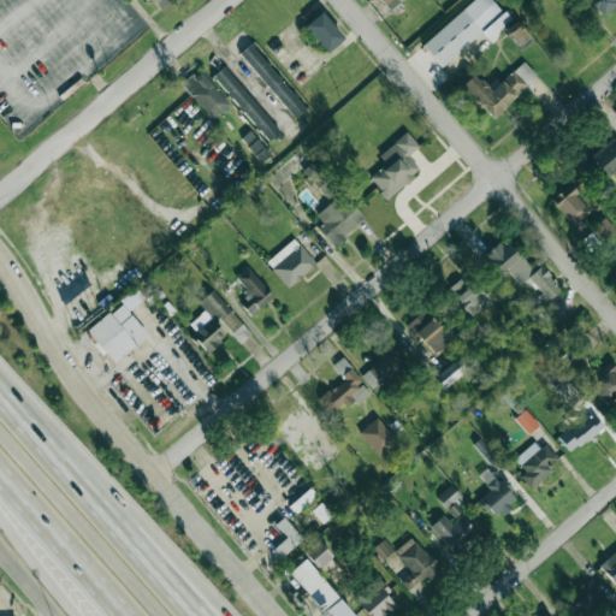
[(150,0),(160,11),(173,0),(150,0)]
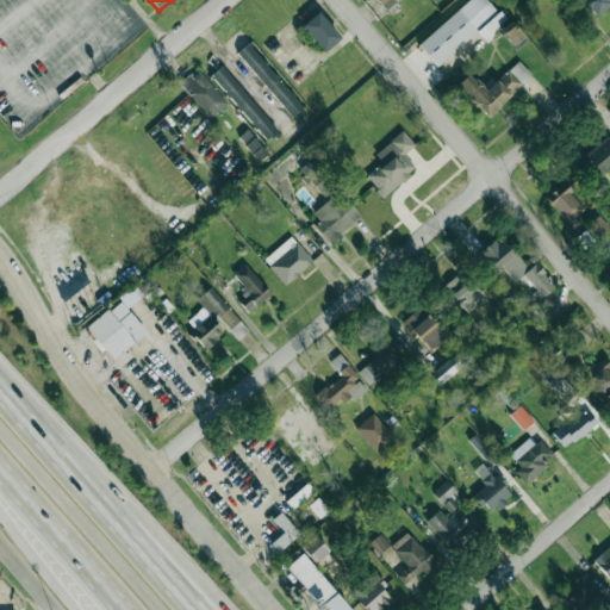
[(397,0),(377,0),(386,10),(397,0)]
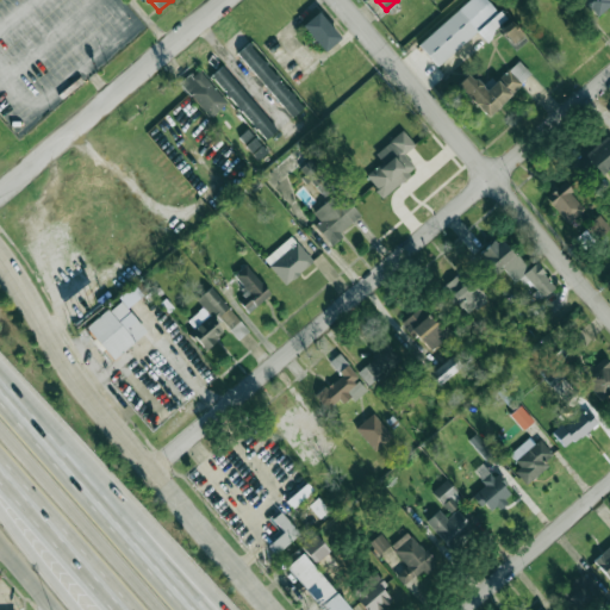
[(468,0),(418,45),(437,67),(477,31),(484,39),(505,19),(487,0),(468,0)]
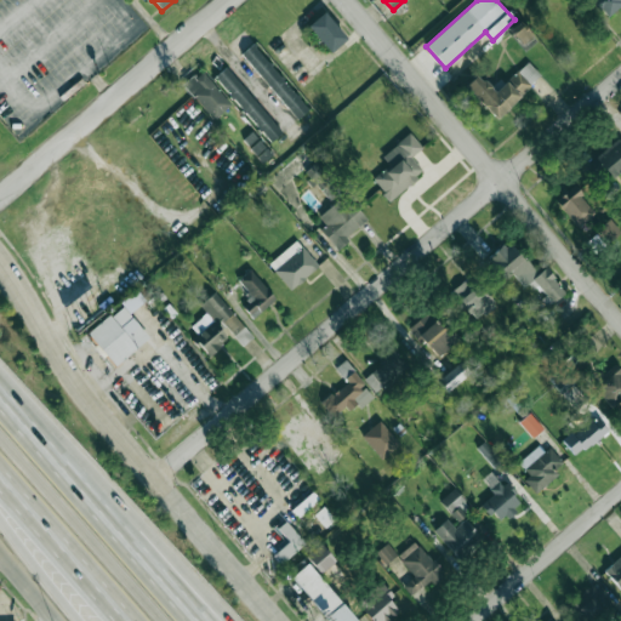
[(620,5),(620,0),(592,0),(607,17),(620,5)]
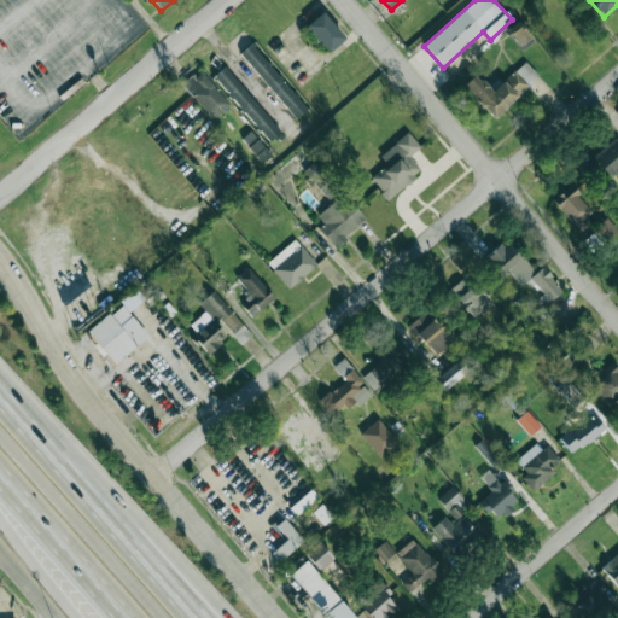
[(305,27),(328,52),(345,38),(322,12),(305,27)]
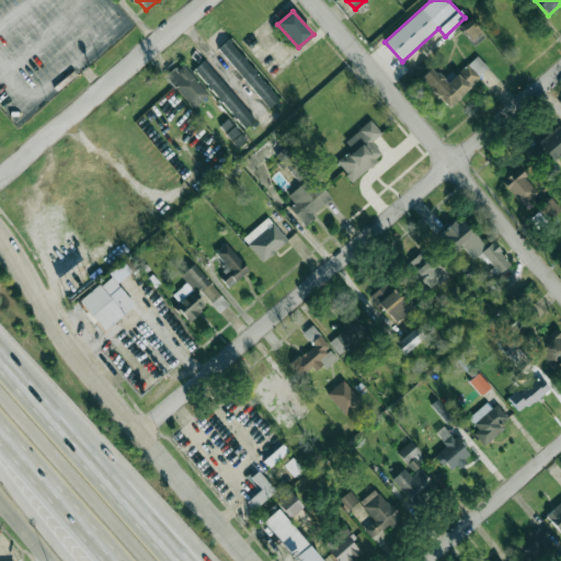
[(484,37),(469,20),(460,29),(474,45),(484,37)]
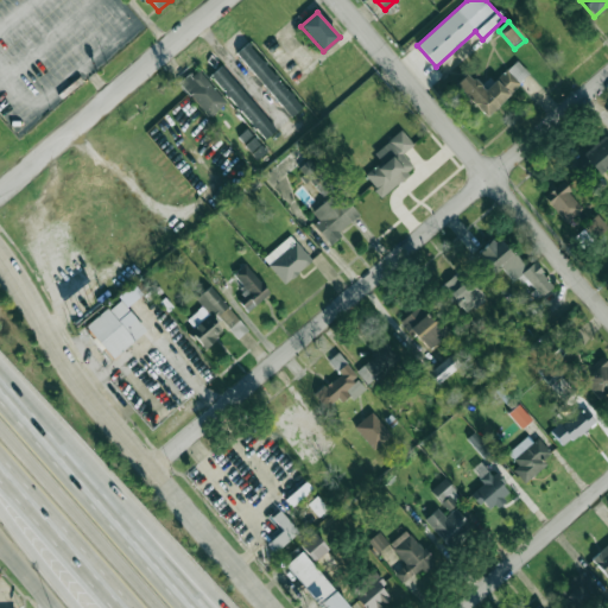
[(236,52),(290,116),(302,107),(247,43),(236,52)]
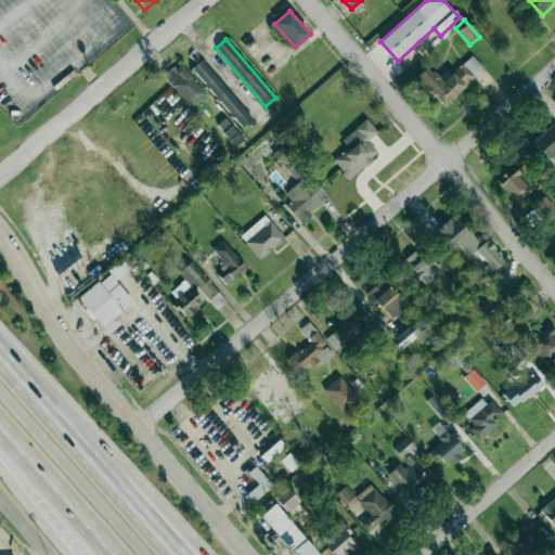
[(442,82),(426,66),(415,77),(443,106),(483,67),(472,55),(442,82)]
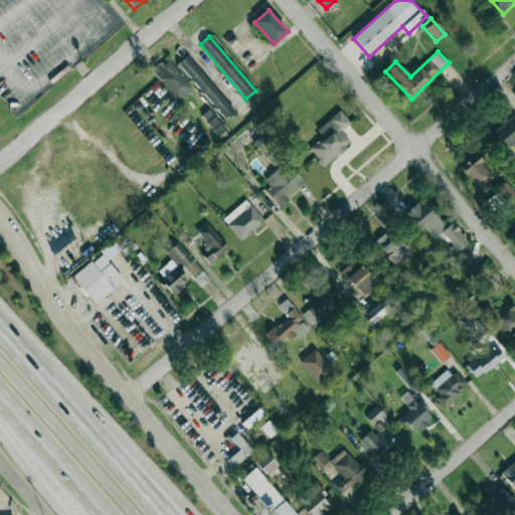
[(233,111),(188,55),(178,63),(223,118),(233,111)]
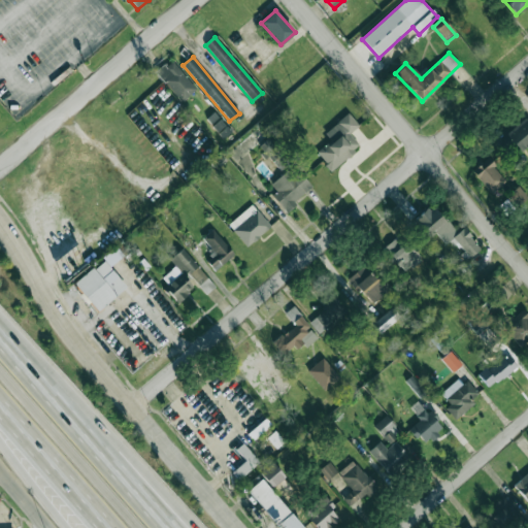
[(182,101),(196,88),(170,59),(156,72),(182,101)]
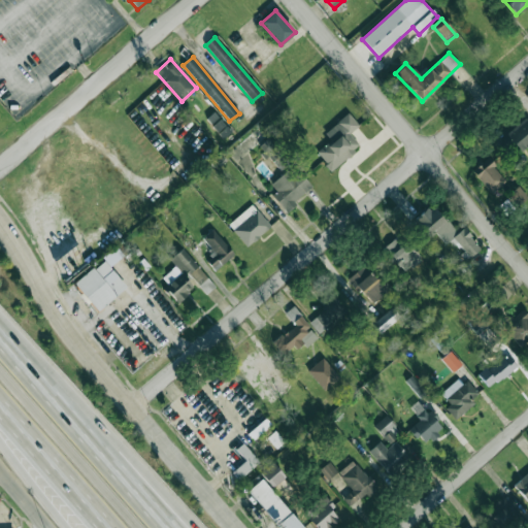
[(316,152),(331,170),(360,146),(350,133),(359,126),(349,112),(324,132),(331,140),(316,152)]
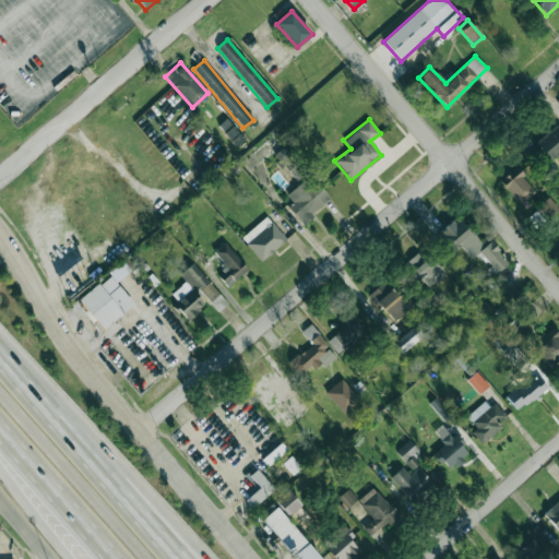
[(235,142),(241,135),(226,120),(219,127),(235,142)]
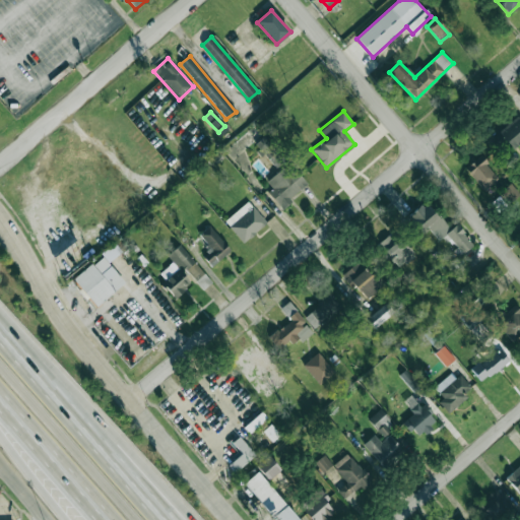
[(275,168),(285,158),(264,135),(254,144),(275,168)]
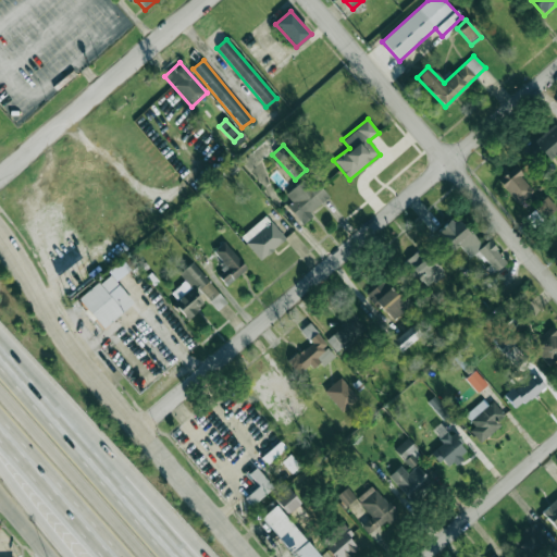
[(534,190),(514,168),(498,181),(519,203),(534,190)]
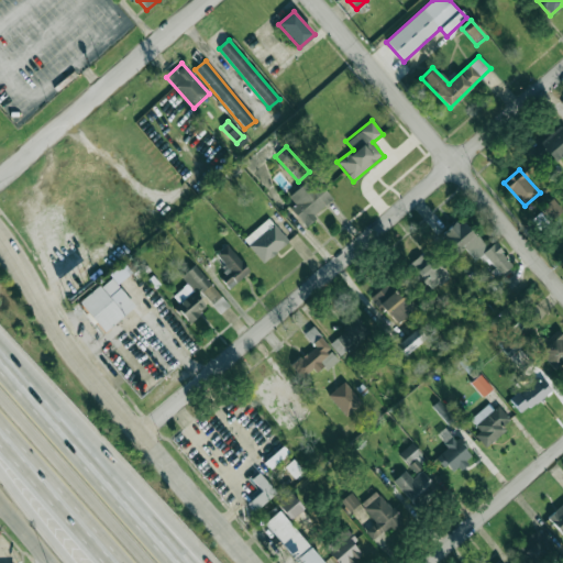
[(313,187),(307,179),(285,200),(307,223),(333,199),(318,183),(313,187)]
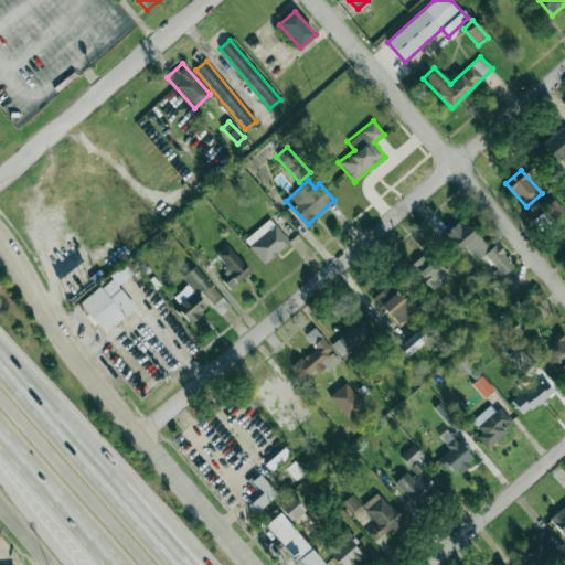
[(564,209),(553,199),(543,210),(555,220),(564,209)]
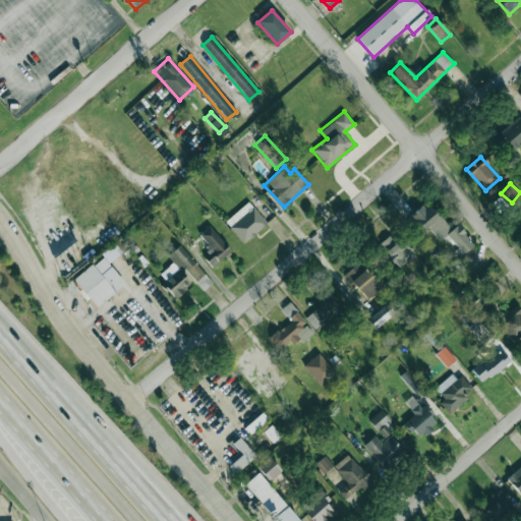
[(243,243),(268,224),(249,201),(225,221),(243,243)]
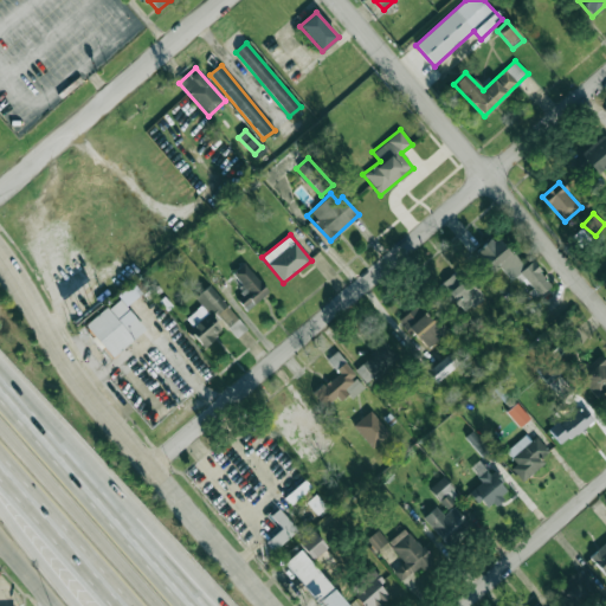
[(495,272),(501,268),(510,279),(524,266),(496,234),(476,251),(495,272)]
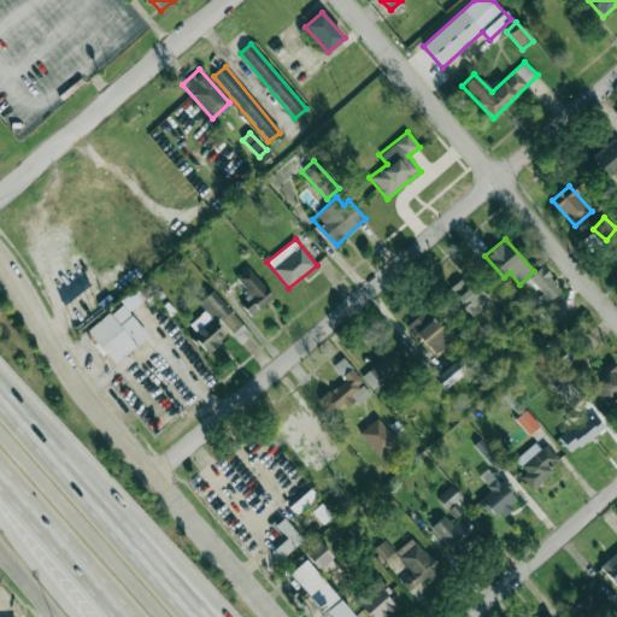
[(546,301),(560,293),(545,266),(530,274),(546,301)]
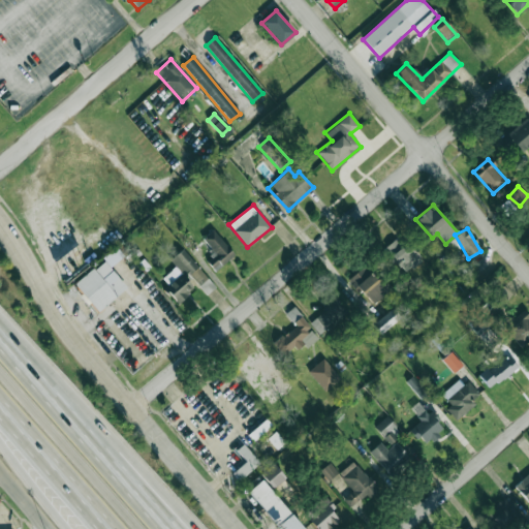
[(200,240),(215,255),(207,262),(215,272),(235,253),(213,229),(200,240)]
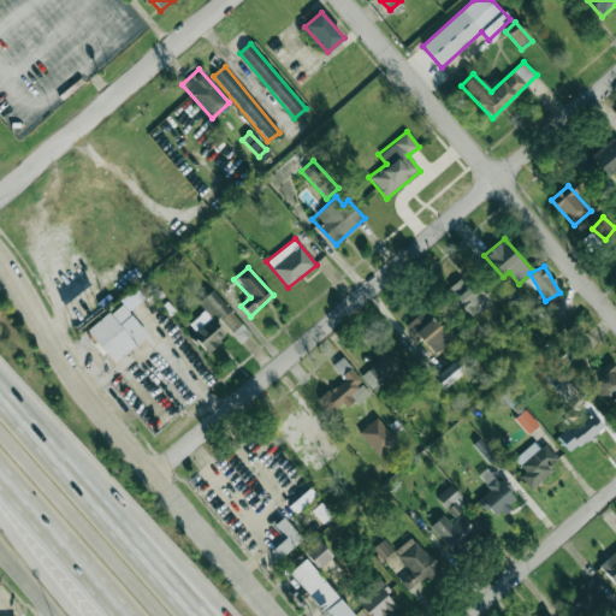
[(448,289),(471,317),(489,301),(465,274),(448,289)]
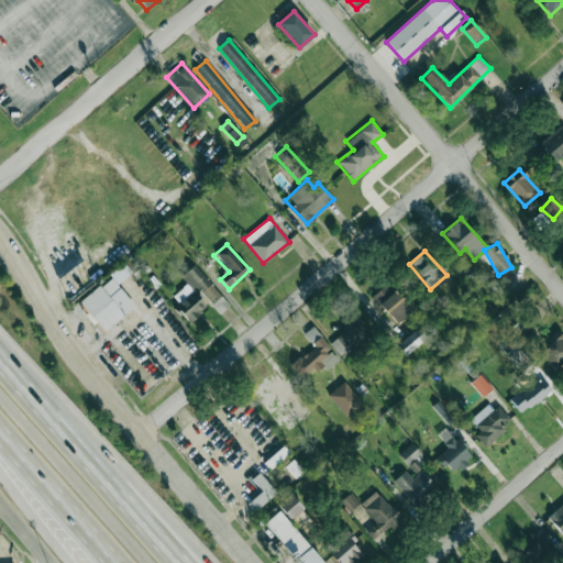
[(135,306),(117,284),(131,273),(124,264),(79,301),(105,332),(135,306)]
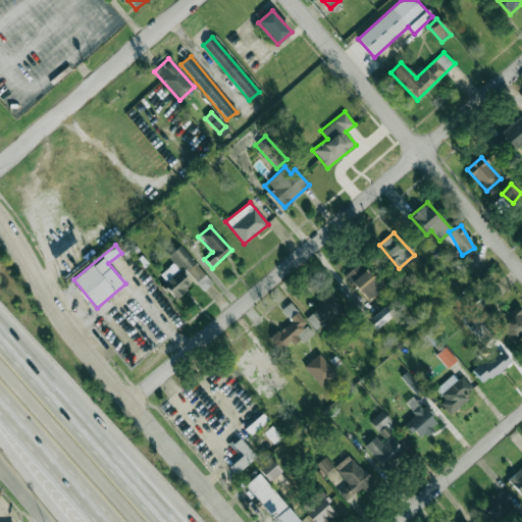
[(203,292),(212,284),(181,245),(167,256),(173,263),(160,274),(166,280),(162,283),(174,299),(196,282),(203,292)]
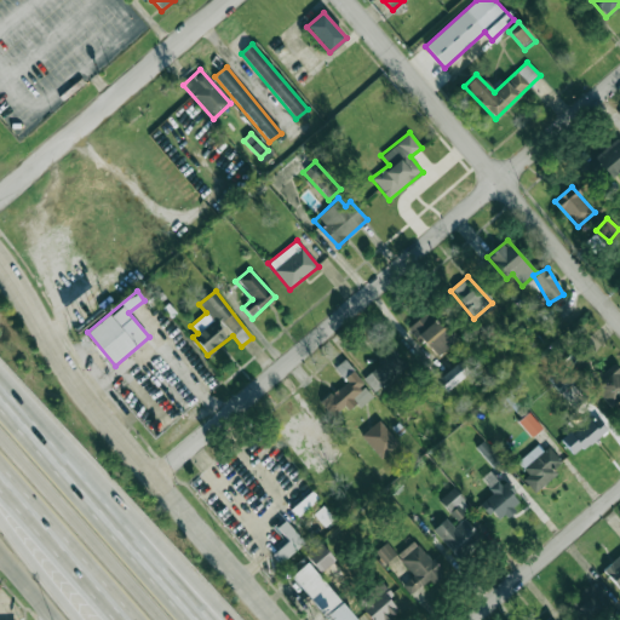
[(436,357),(455,340),(428,310),(409,327),(436,357)]
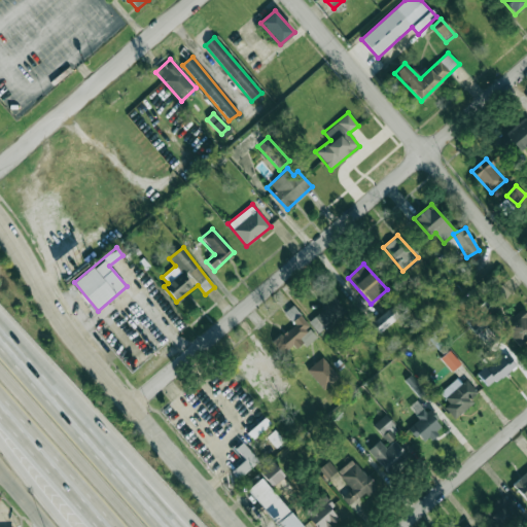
[(493,291),(487,291),(487,303),(500,304),(501,291),(493,291)]
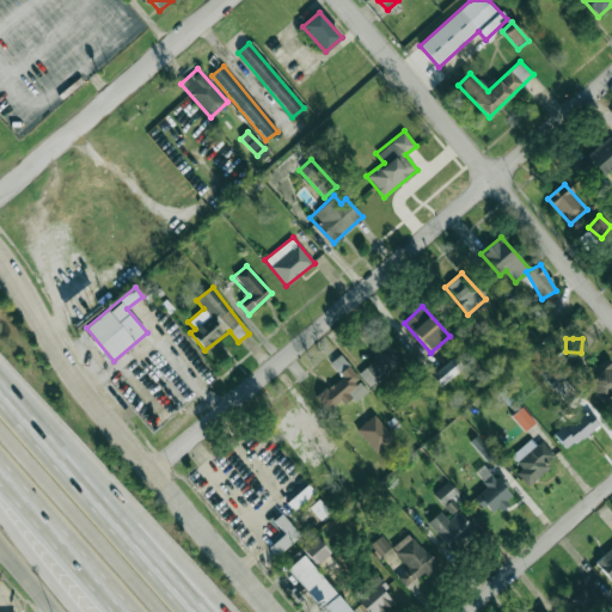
[(371,387),(402,360),(387,346),(357,373),(371,387)]
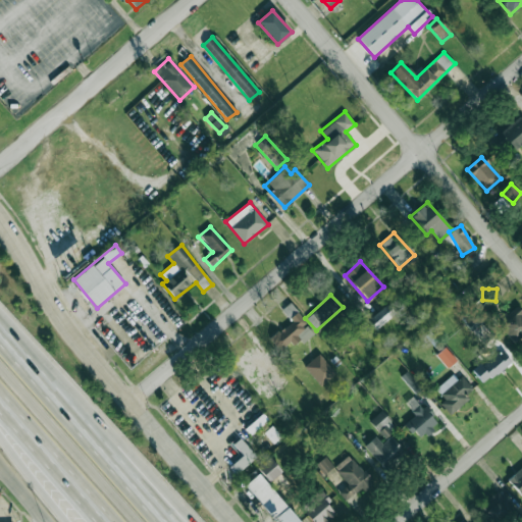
[(269,340),(282,354),(299,338),(303,344),(315,332),(289,303),(281,310),(291,320),(269,340)]
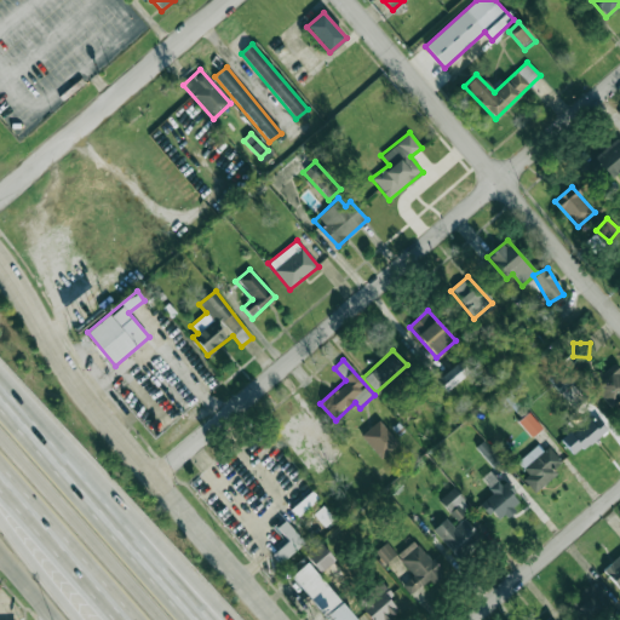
[(446,391),(470,372),(460,360),(436,380),(446,391)]
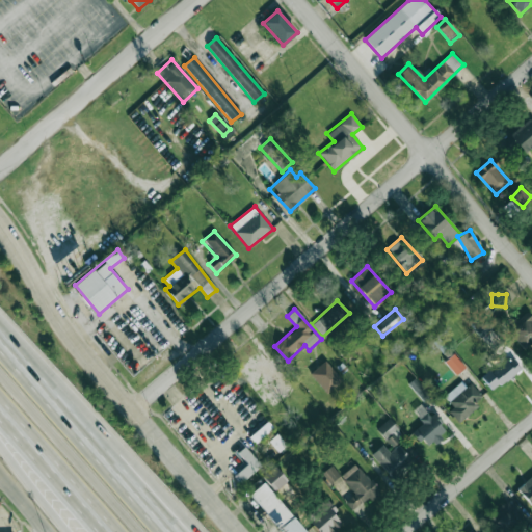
[(471,320),(480,340),(493,334),(482,314),(471,320)]
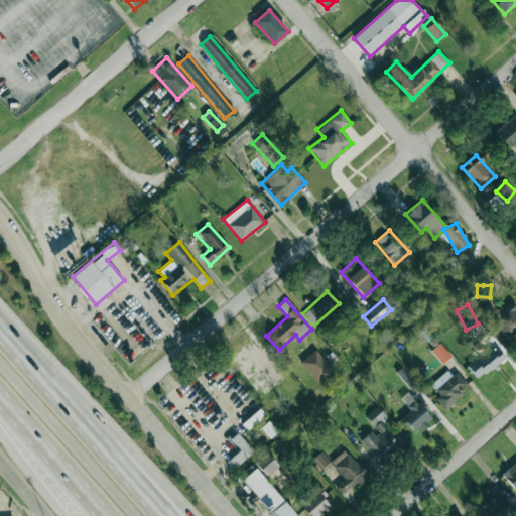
[(479,380),(505,357),(494,345),(468,368),(479,380)]
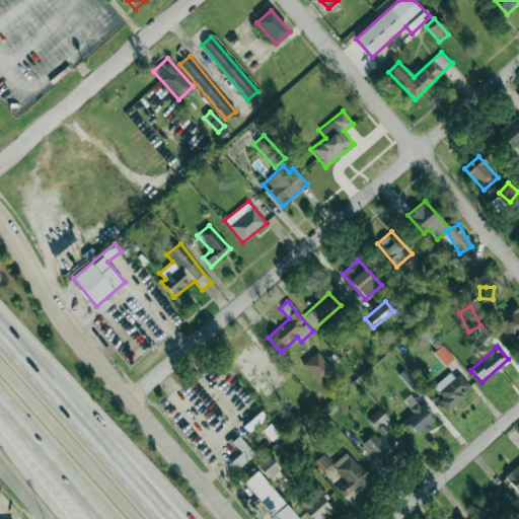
[(319,384),(335,371),(316,352),(302,365),(319,384)]
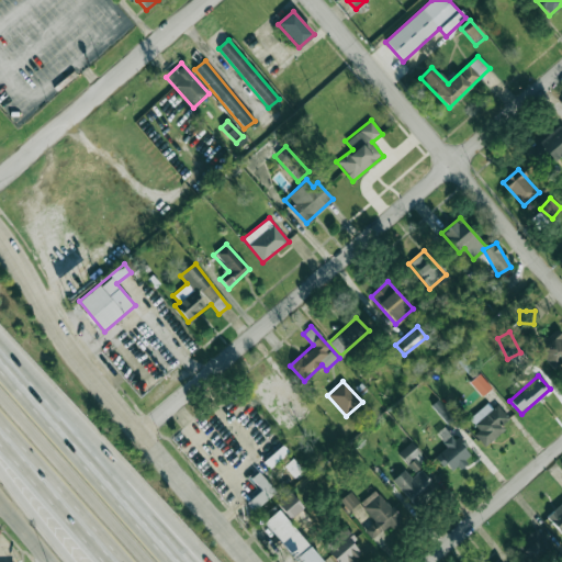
[(431,405),(448,424),(456,417),(438,398),(431,405)]
